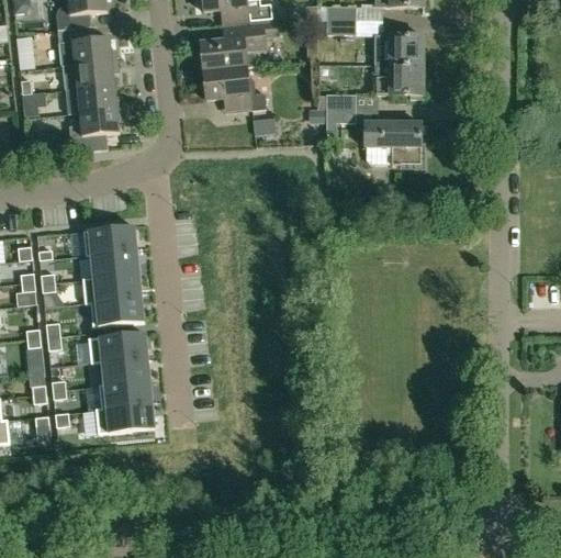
[(69,0),(69,2),(64,3),(62,4),(62,6),(59,7),(58,8),(57,10),(56,12),(56,14),(57,29),(59,29),(77,26),(92,25),(91,14),(109,12),(107,0),(69,0)]
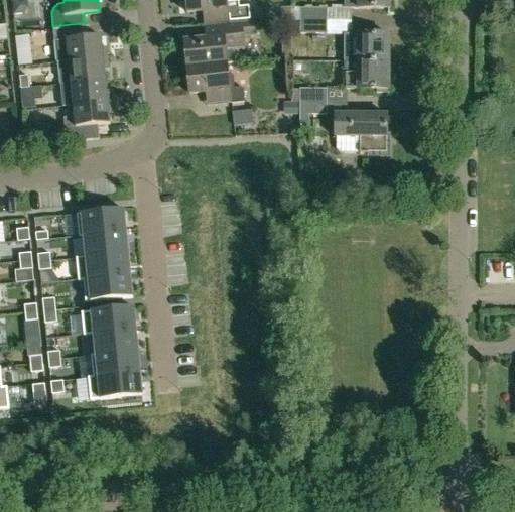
[(208,22),(208,23),(253,18),(253,15),(257,14),(256,8),(252,9),(252,5),(248,2),(240,3),(240,0),(187,0),(188,9),(204,8),(206,22),(208,22)]
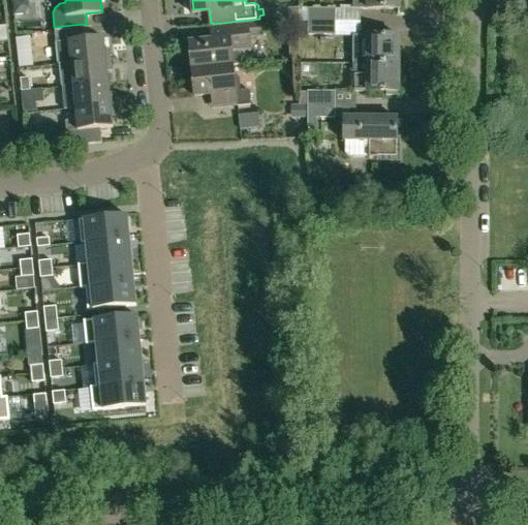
[(300,19),(300,5),(287,5),(287,17),(299,17),(299,19),(300,19)]
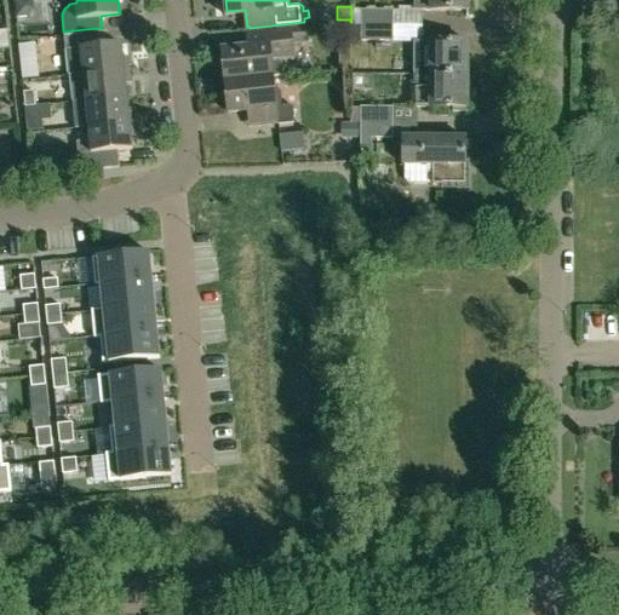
[(362,22),(362,21),(393,21),(394,6),(351,6),(351,22),(362,22)]
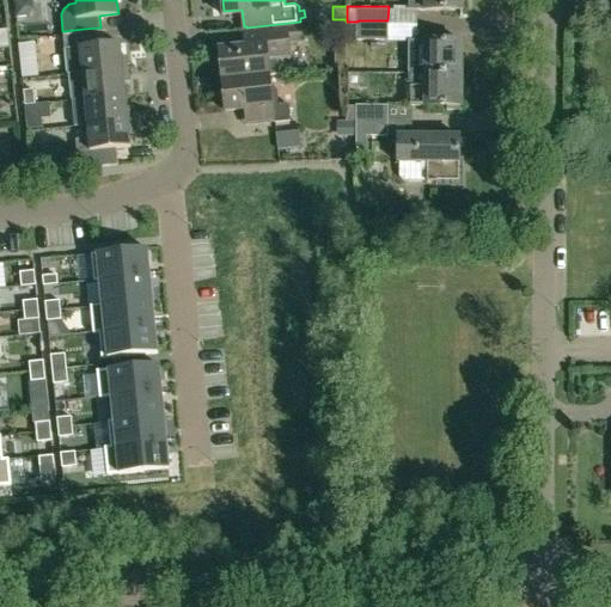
[(388,36),(388,20),(358,20),(358,22),(358,36),(388,36)]
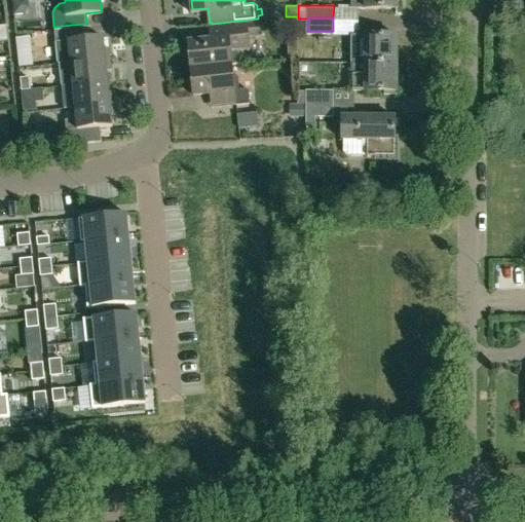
[(188,39),(190,67),(230,63),(232,63),(231,62),(238,61),(237,48),(249,47),(248,35),(260,34),(258,19),(212,24),(213,36),(188,39)]
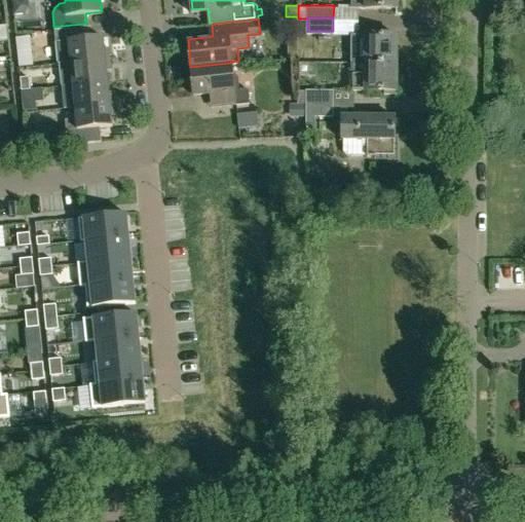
[(55,27),(57,39),(59,60),(60,60),(61,62),(111,58),(110,45),(105,45),(104,34),(73,37),(72,25),(55,27)]
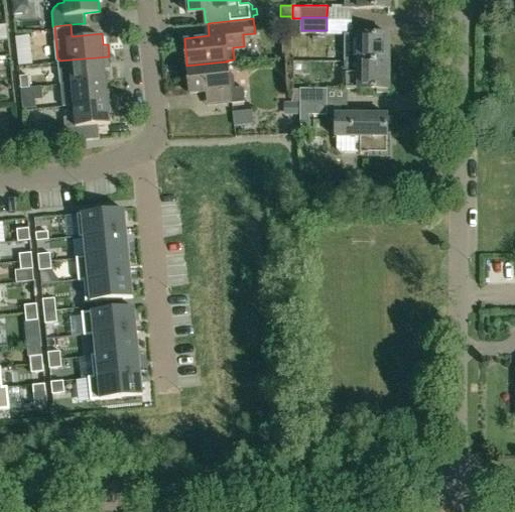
[(390,31),(359,31),(350,31),(350,43),(359,43),(358,58),(390,58),(390,31)]
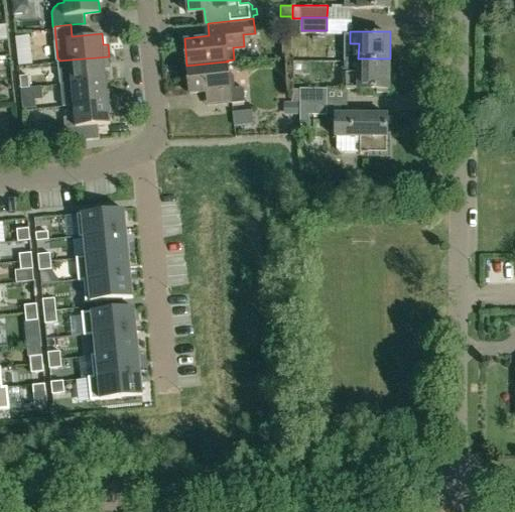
[(281,44),(281,54),(291,54),(291,43),(281,44)]
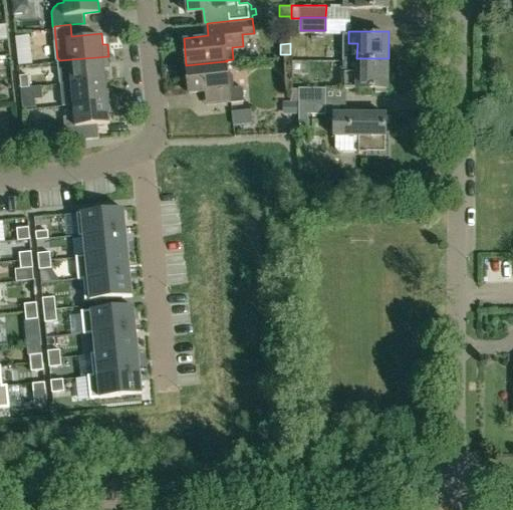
[(293,56),(301,56),(304,56),(304,44),(293,44),(293,56)]
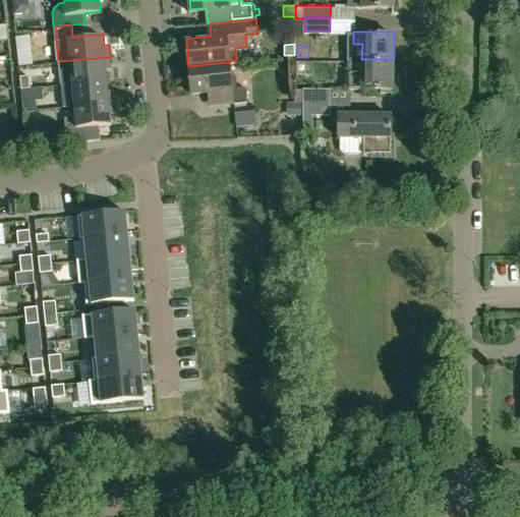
[(111,66),(110,57),(60,61),(62,83),(107,78),(106,66),(111,66)]
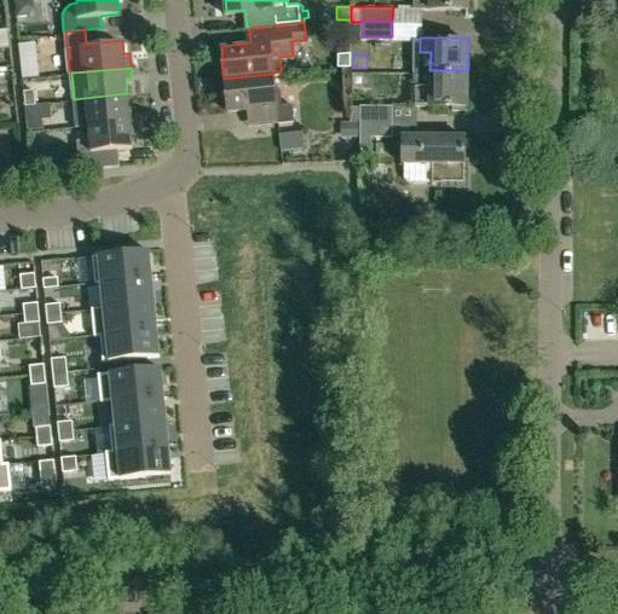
[(350,69),(351,86),(363,86),(363,69),(350,69)]
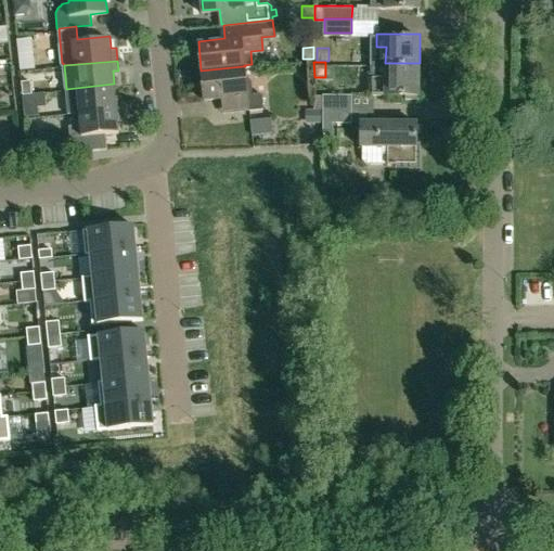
[(420,93),(420,63),(385,63),(369,63),(369,92),(420,93)]
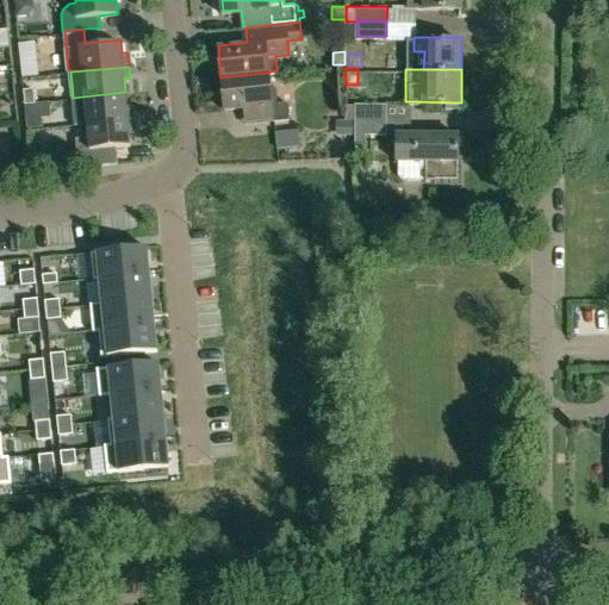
[(277,100),(275,85),(268,86),(267,73),(221,78),(223,107),(241,105),(272,103),(273,119),(289,117),(286,100),(277,100)]
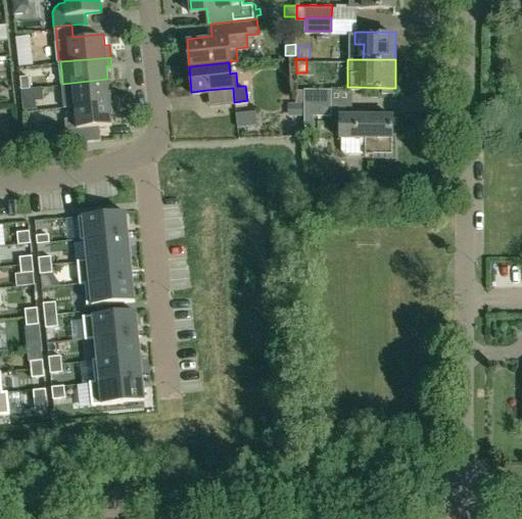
[(31,87),(29,73),(20,75),(21,88),(31,87)]
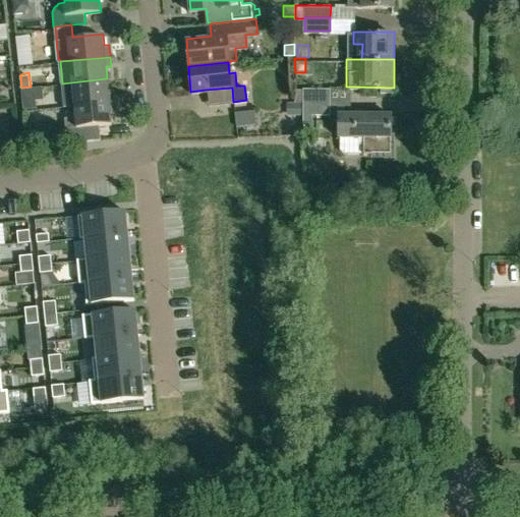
[(108,89),(107,78),(62,83),(64,105),(72,104),(74,104),(114,100),(113,89),(108,89)]
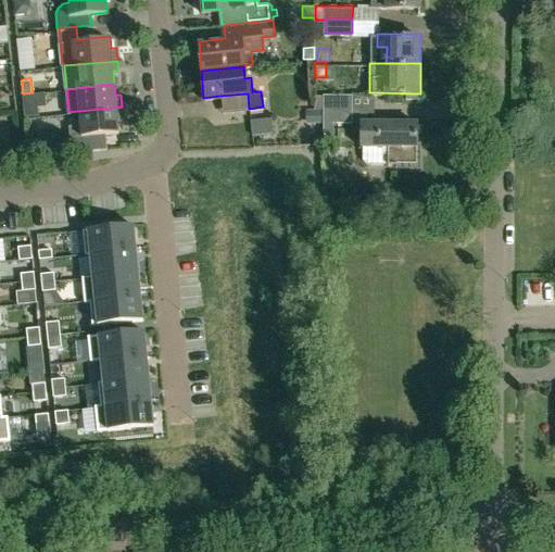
[(34,104),(33,92),(23,93),(24,105),(34,104)]
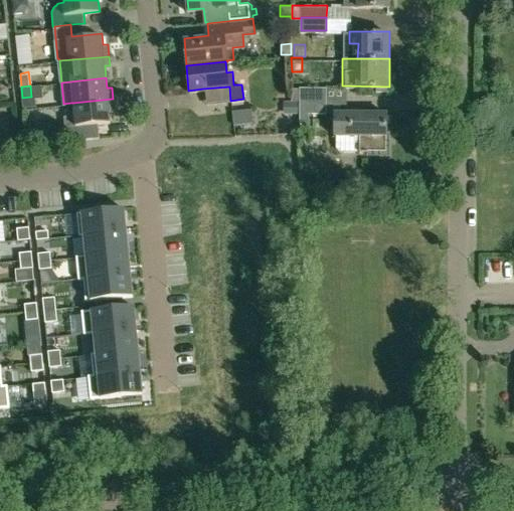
[(300,99),(326,99),(326,86),(300,86),(300,99)]
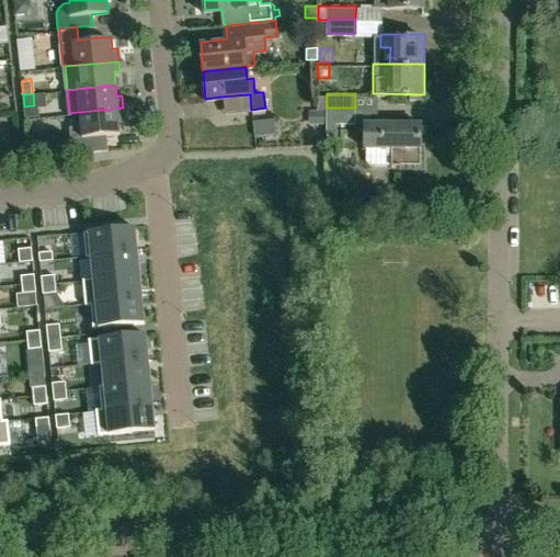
[(124,118),(123,108),(80,112),(82,124),(71,125),(73,151),(106,148),(105,133),(120,132),(118,118),(124,118)]
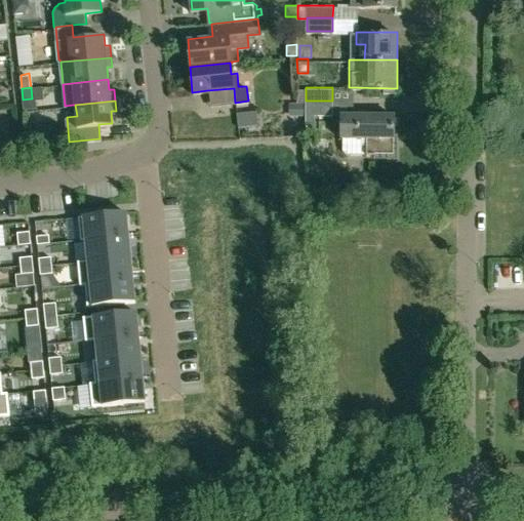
[(289,101),(289,112),(304,112),(304,101),(289,101)]
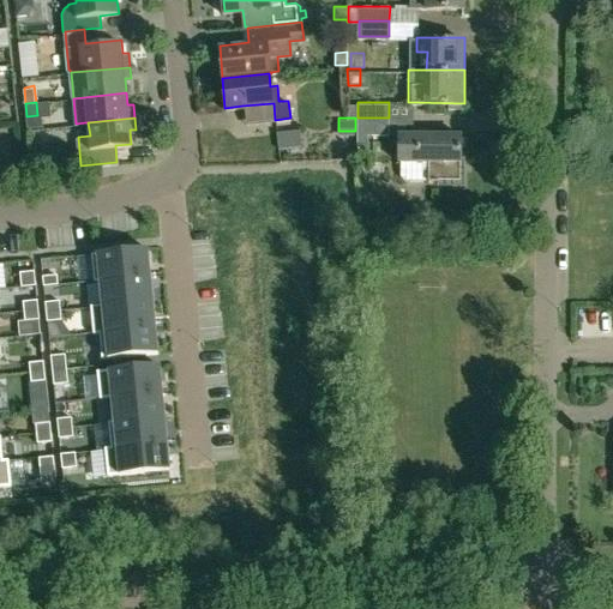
[(389,118),(358,118),(358,146),(368,148),(368,132),(389,132),(389,118)]
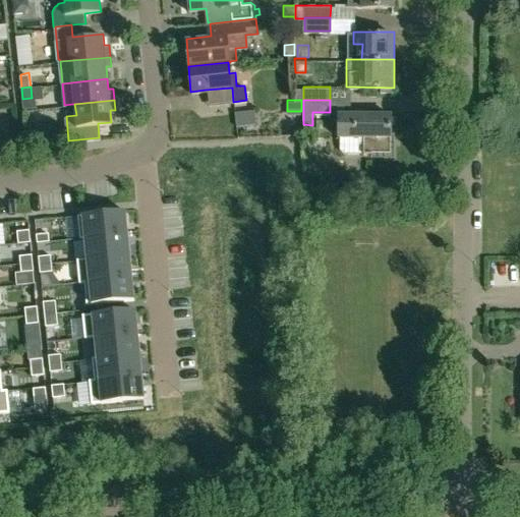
[(235,125),(255,123),(253,108),(233,110),(235,125)]
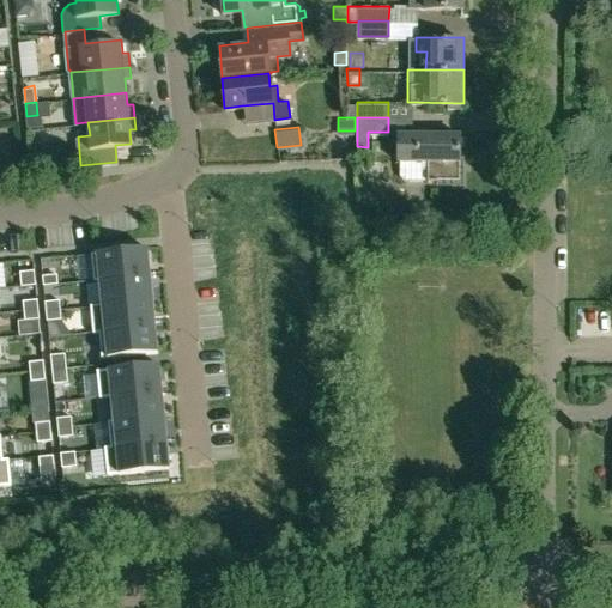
[(460,133),(399,132),(399,159),(400,159),(400,177),(404,182),(426,182),(426,183),(459,184),(459,169),(464,169),(464,164),(459,164),(460,133)]
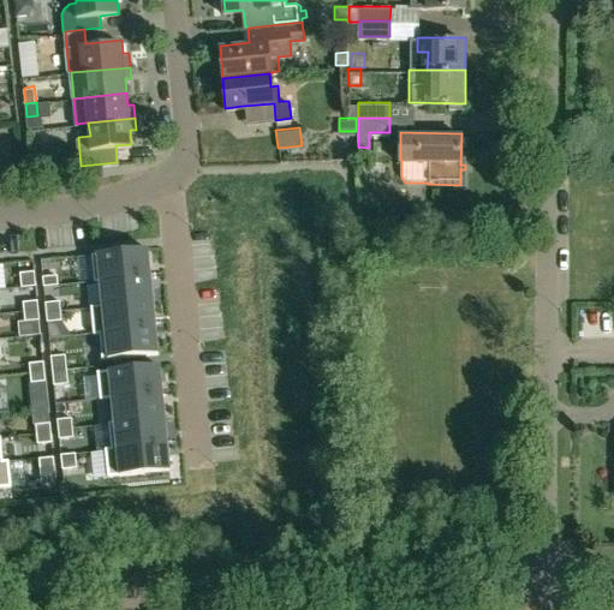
[(147,246),(90,251),(93,280),(99,279),(99,277),(149,273),(147,249),(147,246)]
